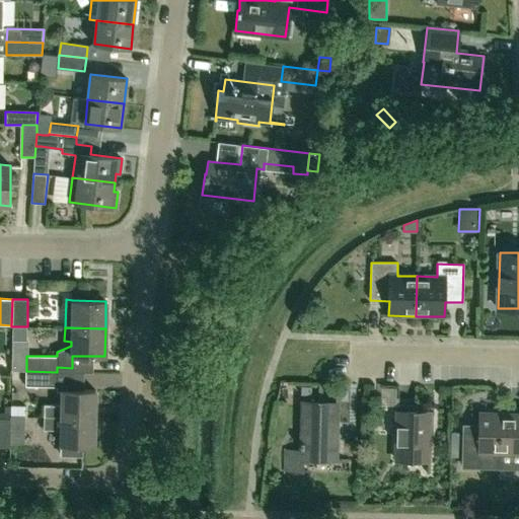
[(56,386),(57,372),(26,371),(25,385),(56,386)]
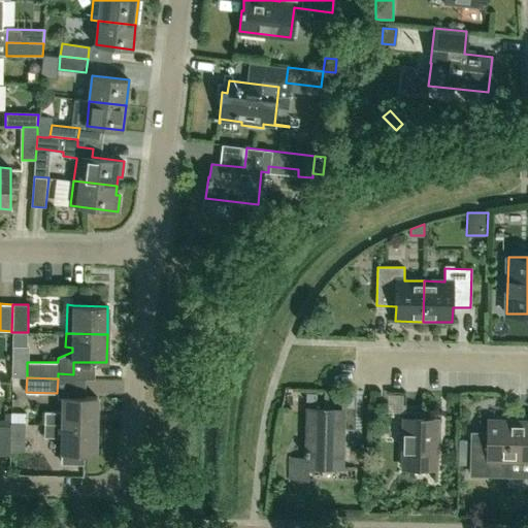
[(402,411),(402,395),(392,394),(392,411),(402,411)]
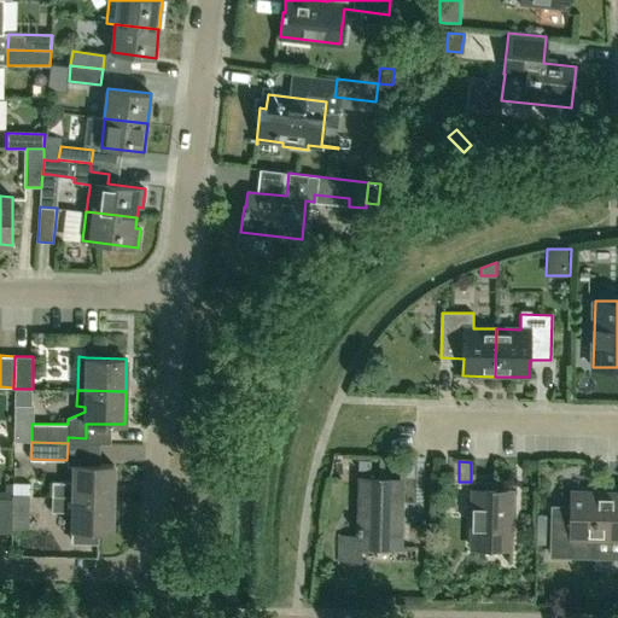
[(112,497),(114,465),(74,464),(74,482),(52,482),(52,496),(112,497)]
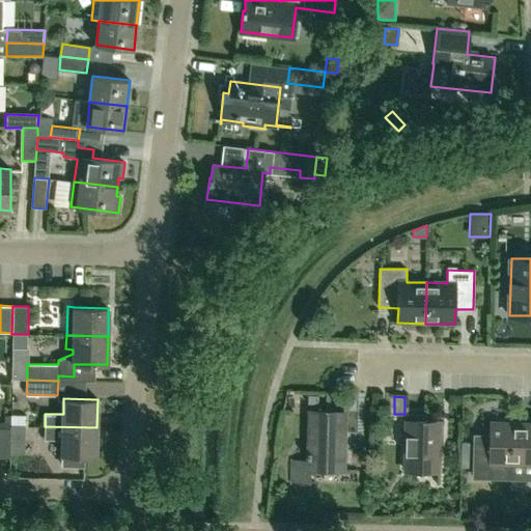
[(309,483),(310,469),(343,470),(344,413),(311,411),(309,459),(290,459),(290,483),(309,483)]
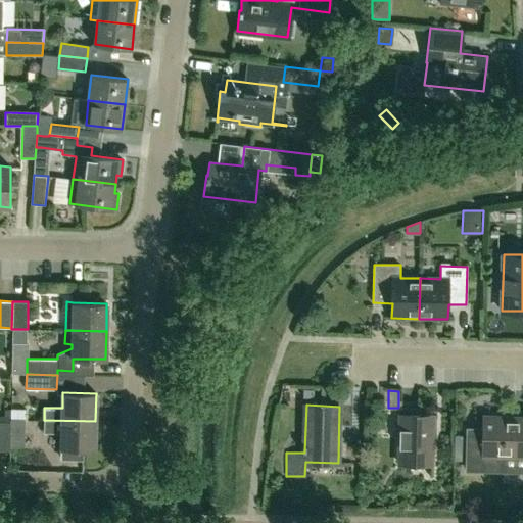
[(431,465),(432,416),(399,415),(398,464),(431,465)]
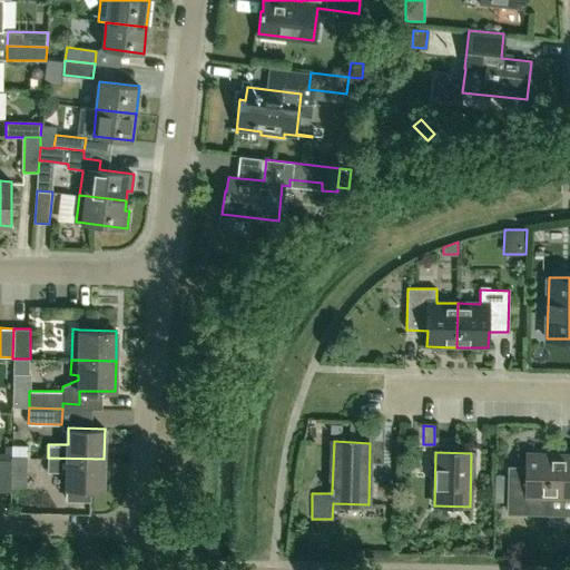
[(569,454),(527,453),(527,465),(526,475),(508,474),(507,514),(526,516),(544,516),(546,501),(569,501),(569,454)]
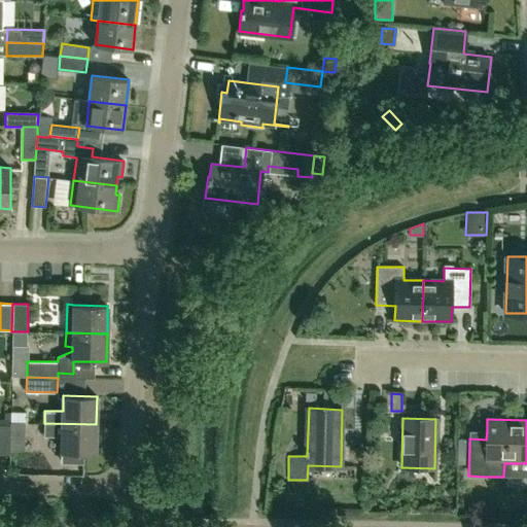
[(25,450),(25,422),(10,422),(10,425),(9,450),(25,450)]
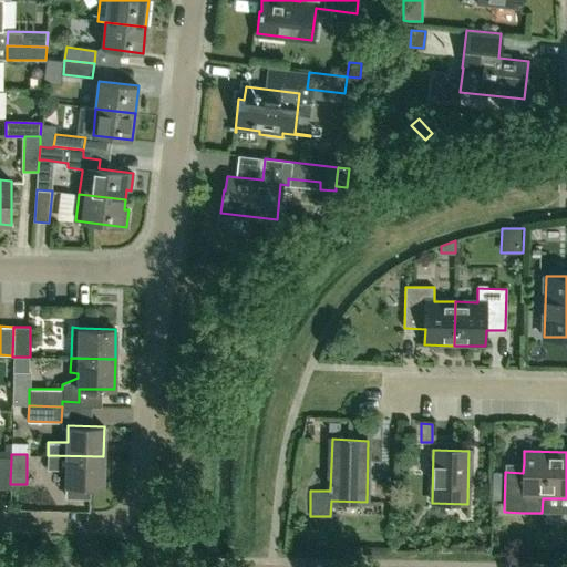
[(102,486),(103,456),(48,455),(48,470),(66,470),(66,486),(68,486),(68,497),(89,497),(90,486),(102,486)]
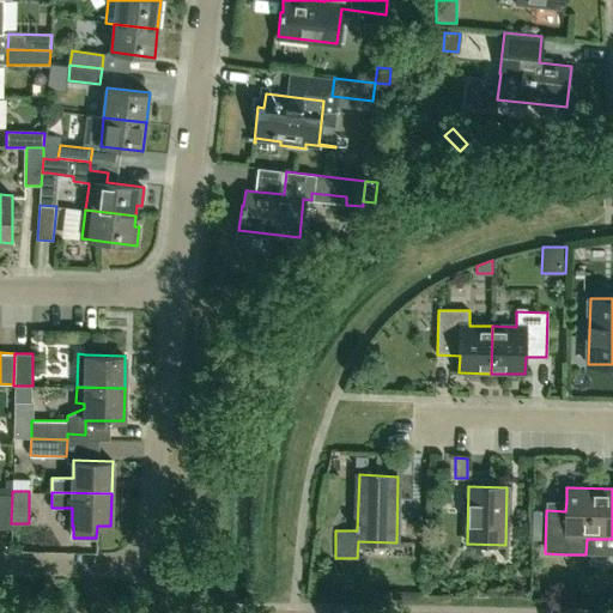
[(0,527),(11,528),(11,523),(12,495),(0,495),(0,527)]
